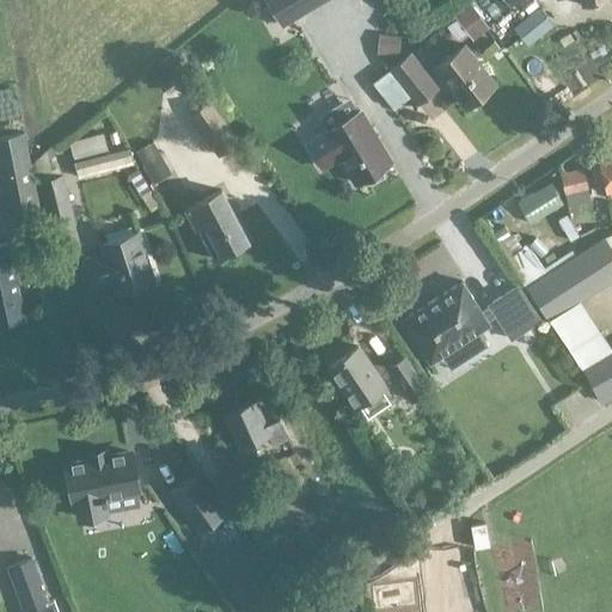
[(264,0),(281,26),(324,0),(264,0)]
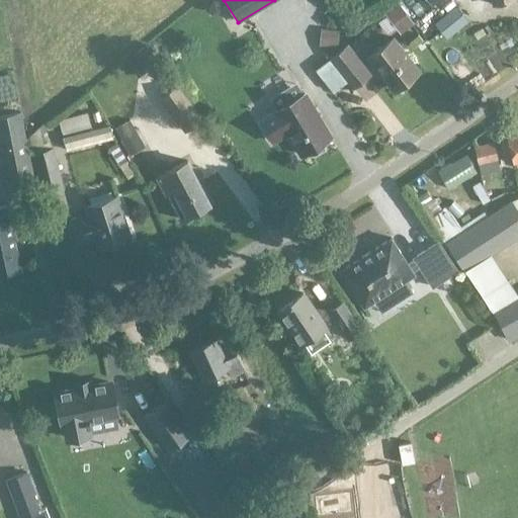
[(465,37),(458,16),(441,22),(448,44),(465,37)]
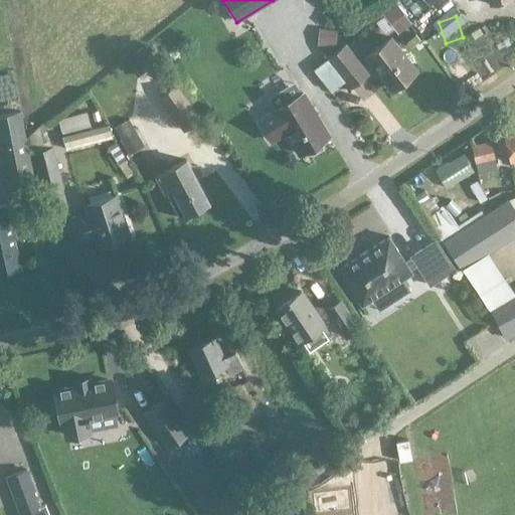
[(417,69),(390,36),(364,56),(391,91),(417,69)]
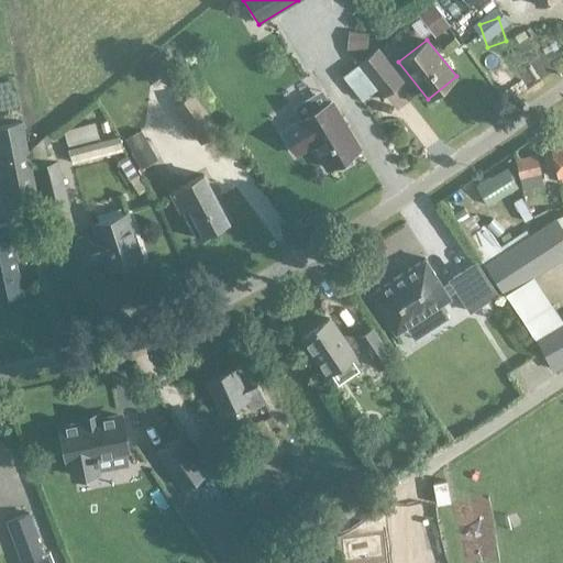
[(377,46),(356,64),(376,88),(383,97),(405,79),(377,46)]
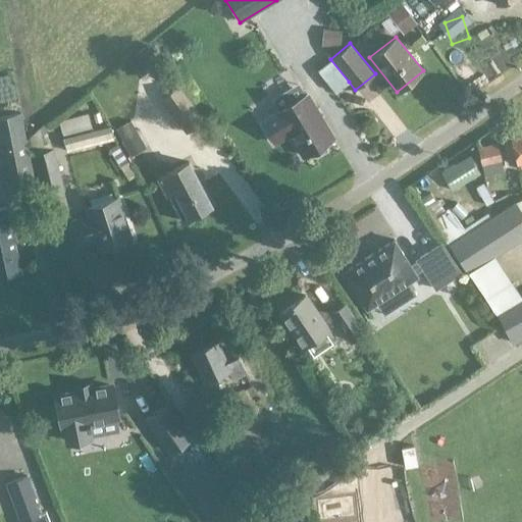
[(336,70),(324,81),(350,111),(362,101),(336,70)]
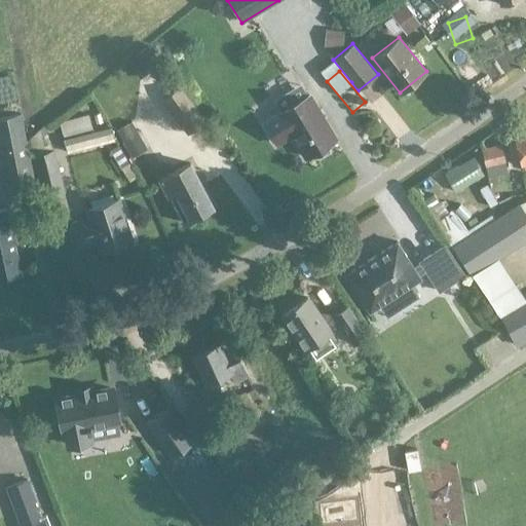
[(182,84),(162,99),(188,134),(207,119),(182,84)]
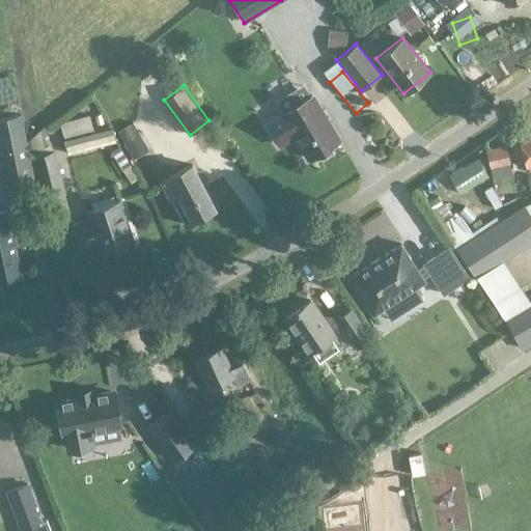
[(308,157),(316,152),(317,156),(322,156),(331,150),(332,146),(330,143),(338,138),(311,94),(266,122),(278,144),(294,134),(308,157)]
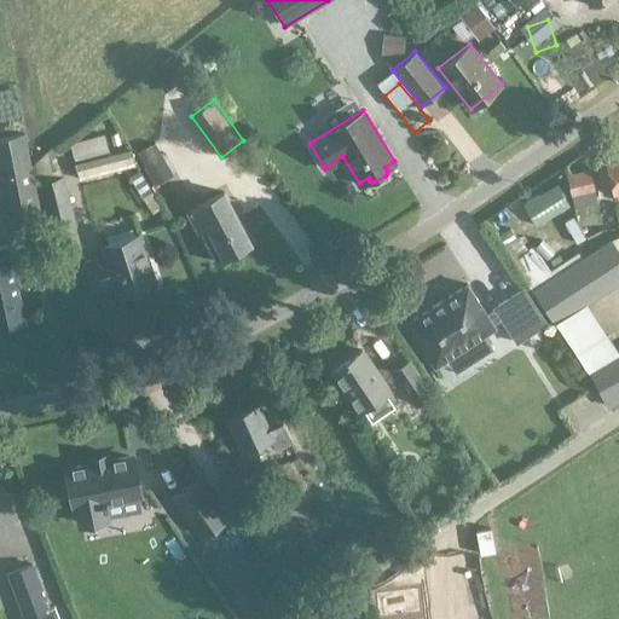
[(0,137),(0,194),(4,215),(40,207),(24,132),(0,137)]
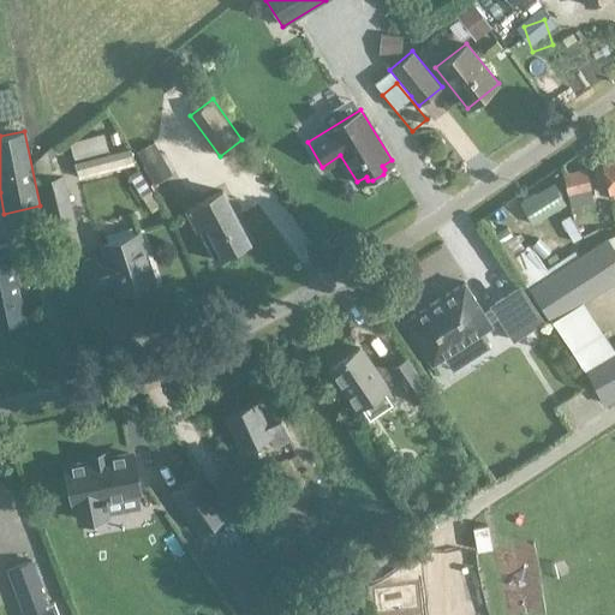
[(129,148),(73,162),(76,173),(131,159),(129,148)]
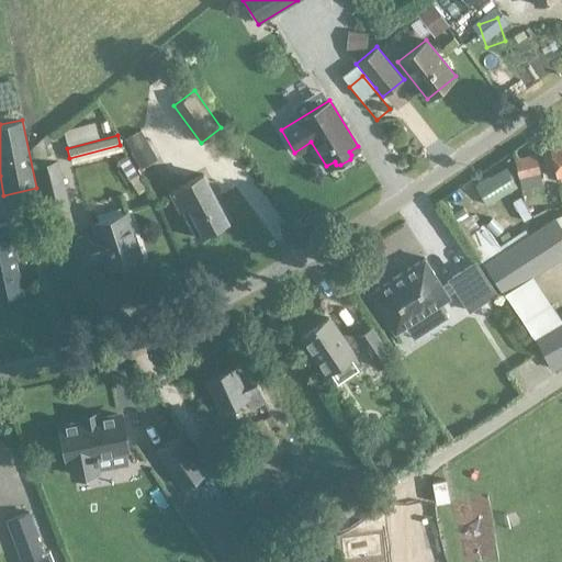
[(561,142),(549,145),(550,149),(541,152),(544,167),(553,165),(555,177),(561,175),(561,142)]
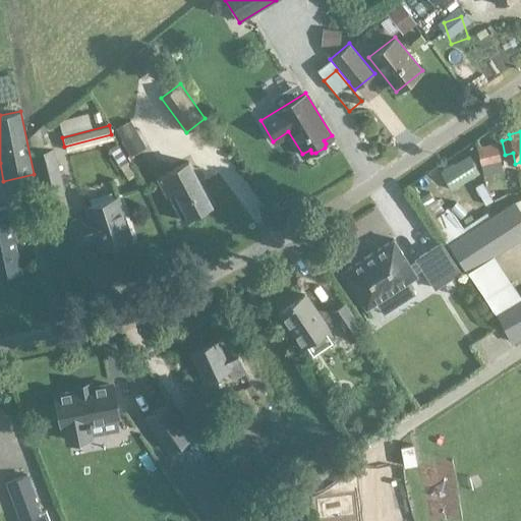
[(480,165),(501,160),(497,142),(476,148),(480,165)]
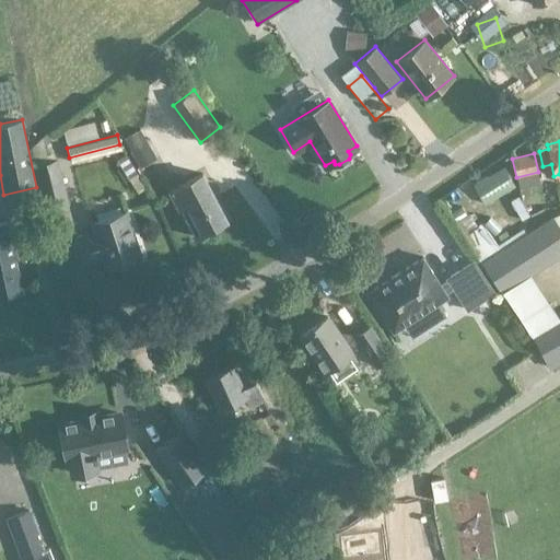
[(42,162),(36,163),(50,229),(74,224),(60,158),(42,162)]
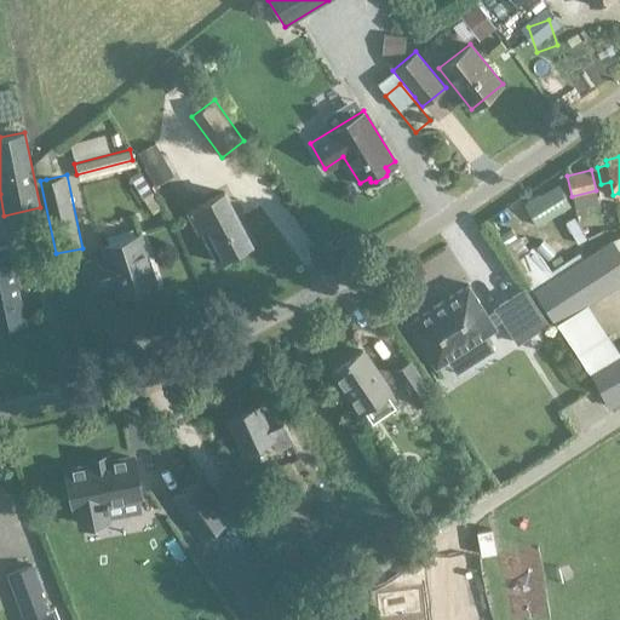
[(537,227),(569,207),(556,185),(523,205),(537,227)]
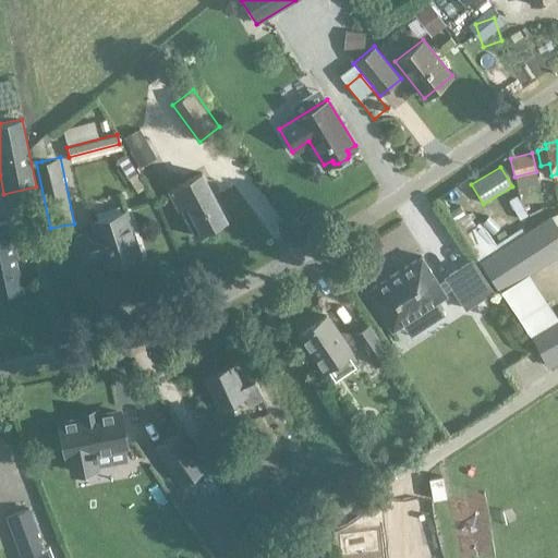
[(193,235),(226,218),(202,172),(169,190),(193,235)]
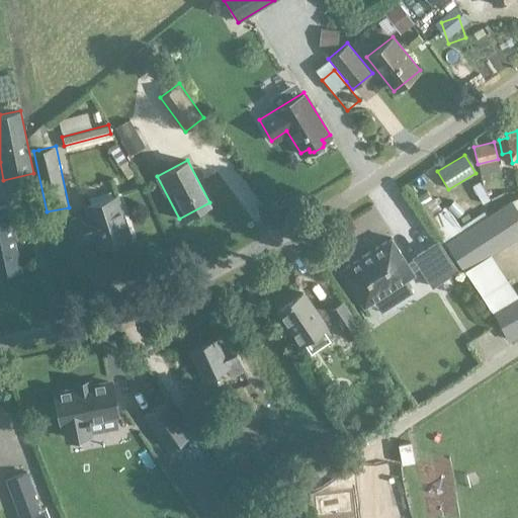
[(511,162),(483,165),(485,179),(513,176),(511,162)]
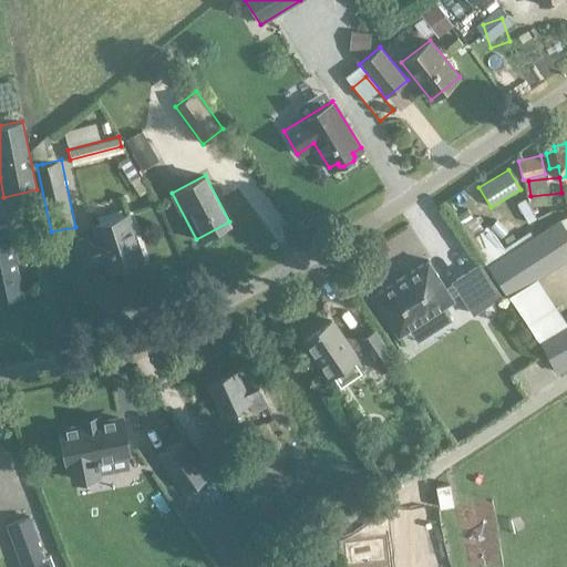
[(110,270),(142,259),(127,214),(94,225),(98,234),(74,241),(83,267),(106,259),(110,270)]
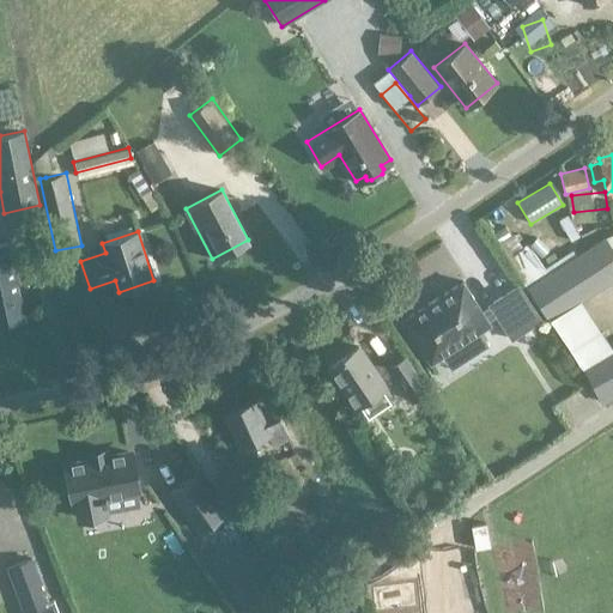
[(612,280),(612,247),(605,236),(526,287),(550,322),(612,280)]
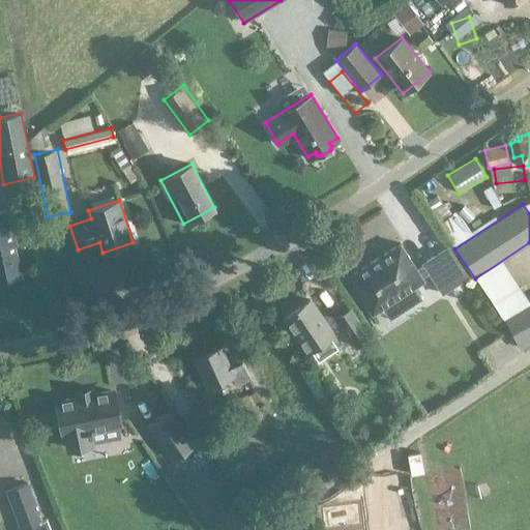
[(0,211),(0,277),(19,274),(11,243),(13,242),(6,210),(0,211)]
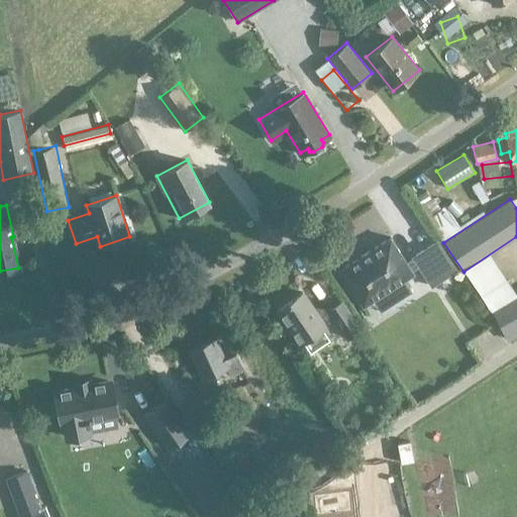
[(362,304),(412,272),(411,270),(418,265),(431,286),(455,270),(436,241),(412,256),(413,259),(406,263),(390,237),(339,270),(362,304)]
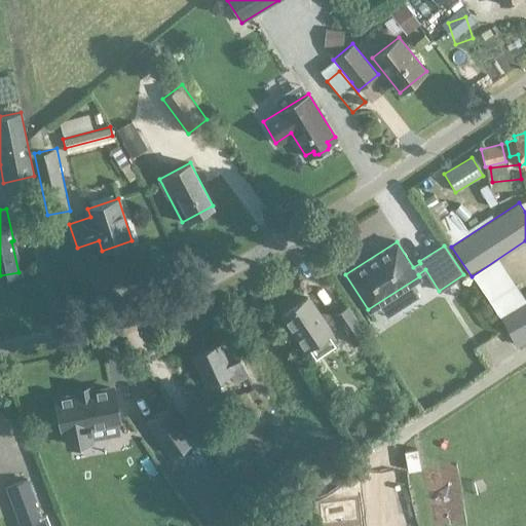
[(283,313),(306,348),(313,359),(338,342),(331,332),(342,324),(354,342),(368,334),(348,305),(325,321),(308,296),(283,313)]
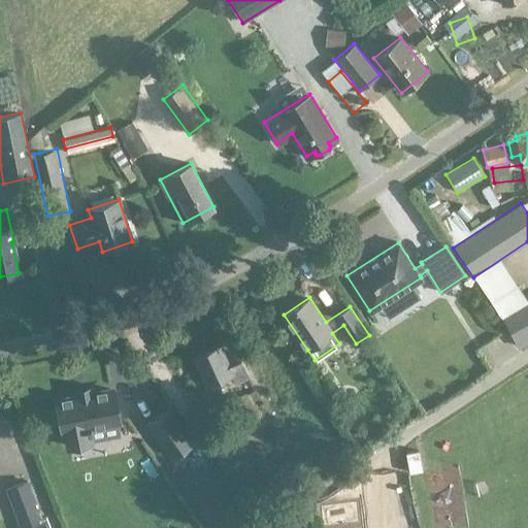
[(527,341),(527,300),(500,316),(518,348),(527,341)]
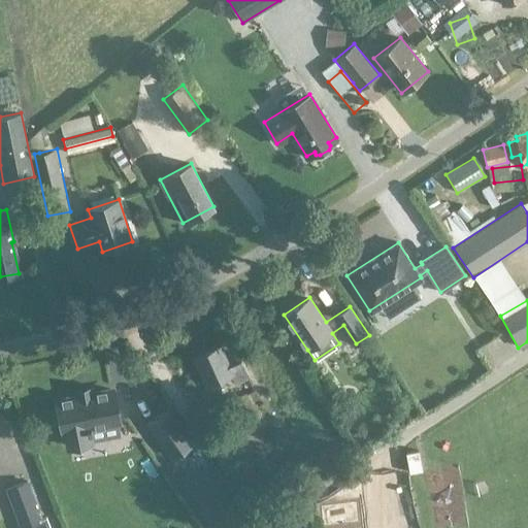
[(483,357),(494,377),(525,360),(514,340),(483,357)]
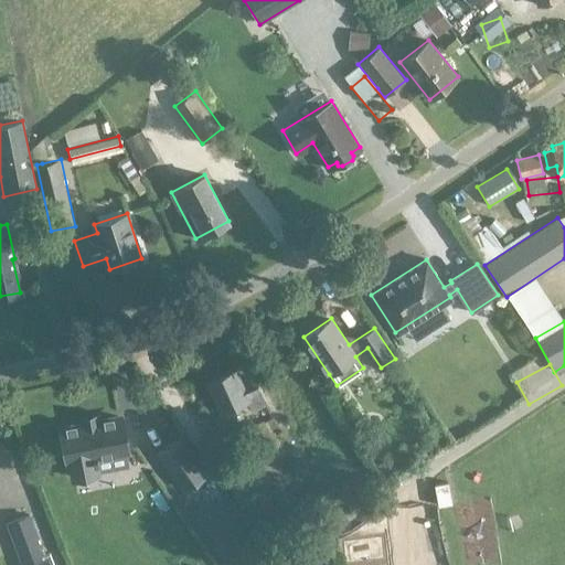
[(253,375),(242,381),(235,369),(206,382),(225,422),(236,416),(232,407),(246,400),(252,411),(266,404),(253,375)]
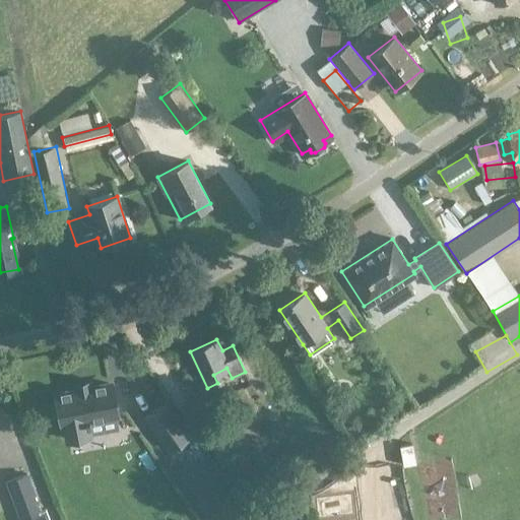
[(57,394),(63,426),(65,426),(68,440),(88,436),(85,421),(116,415),(110,384),(57,394)]
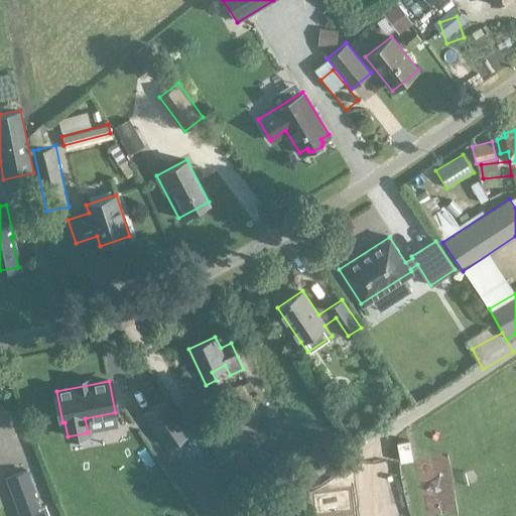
[(145,413),(167,446),(187,432),(164,399),(145,413)]
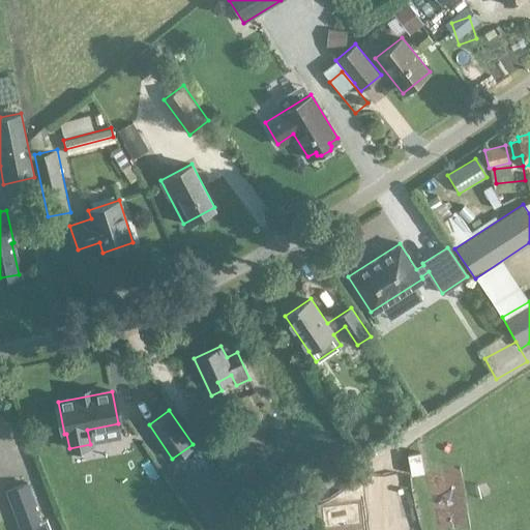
[(221,430),(205,439),(221,463),(236,453),(222,432),(221,430)]
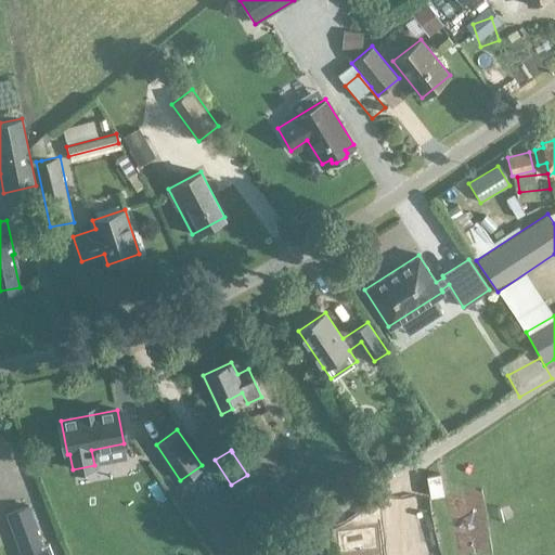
[(430,497),(443,494),(439,474),(426,476),(430,497)]
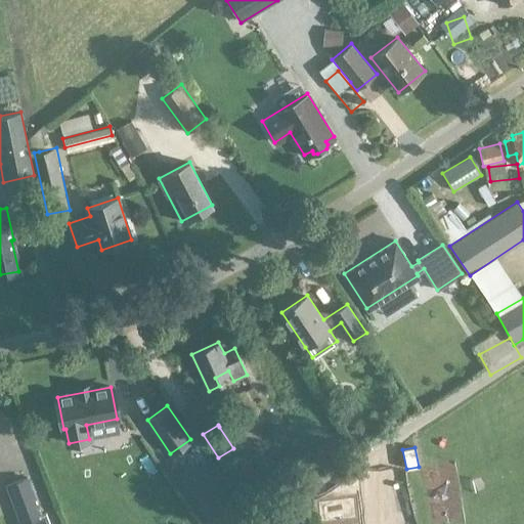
[(28,475),(8,483),(23,521),(23,523),(51,523),(47,512),(42,514),(38,503),(28,475)]
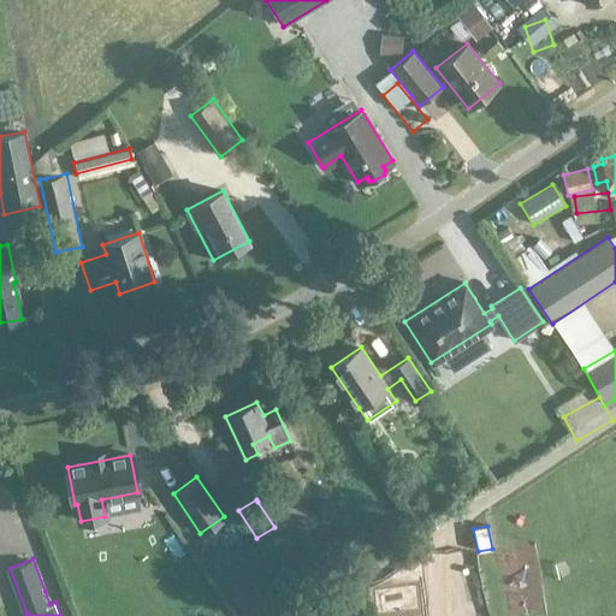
[(421,615),(419,584),(372,590),(374,615),(421,615)]
